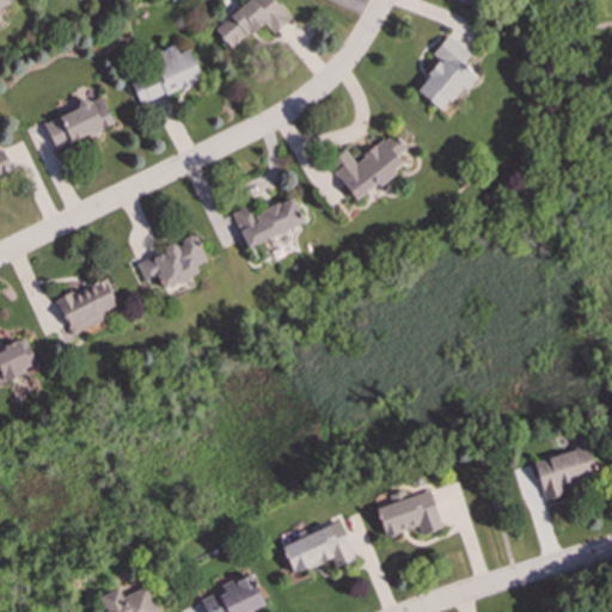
[(273,34),(289,19),(271,0),(245,0),(214,29),(232,50),(263,23),(273,34)]
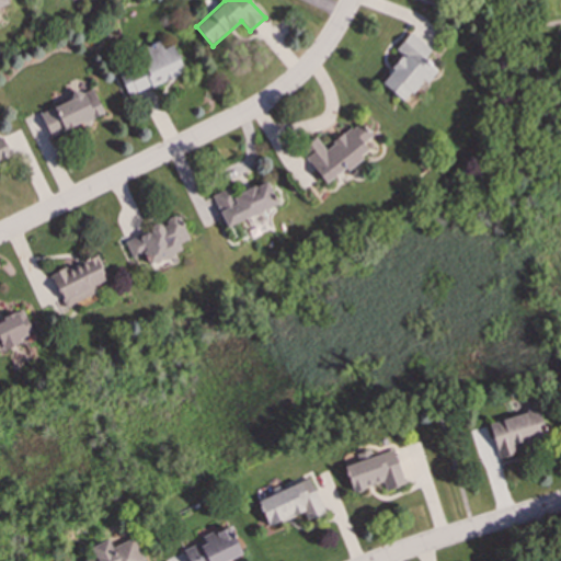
[(380,83),(404,102),(422,79),(426,82),(437,69),(423,58),(431,49),(409,32),(396,49),(402,54),(380,83)]
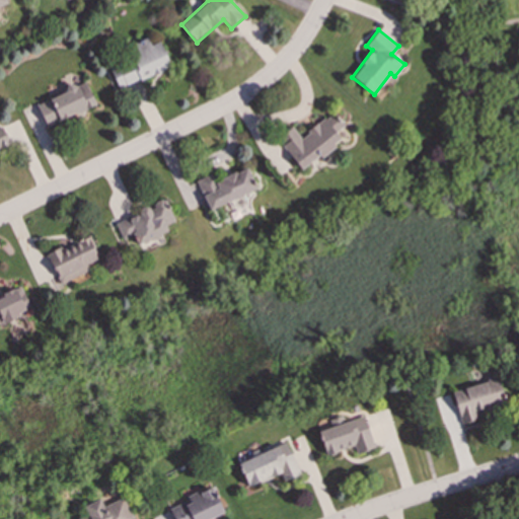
[(171,65),(159,41),(151,46),(147,38),(128,48),(133,59),(127,61),(131,69),(114,77),(121,90),(171,65)]
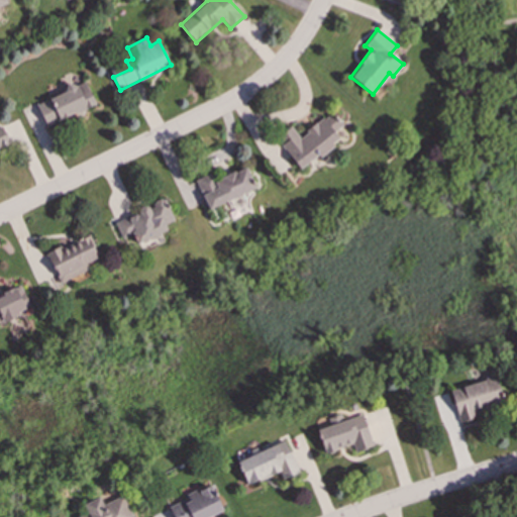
[(86,82),(36,101),(45,125),(95,106),(86,82)]
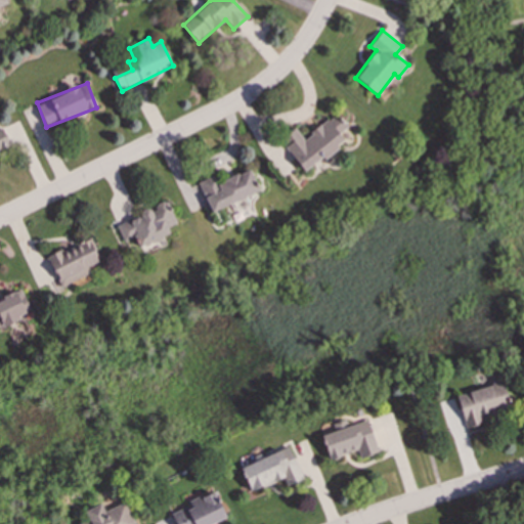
[(304,172),(345,141),(338,132),(345,127),(336,114),(303,138),(295,128),(279,139),(304,172)]
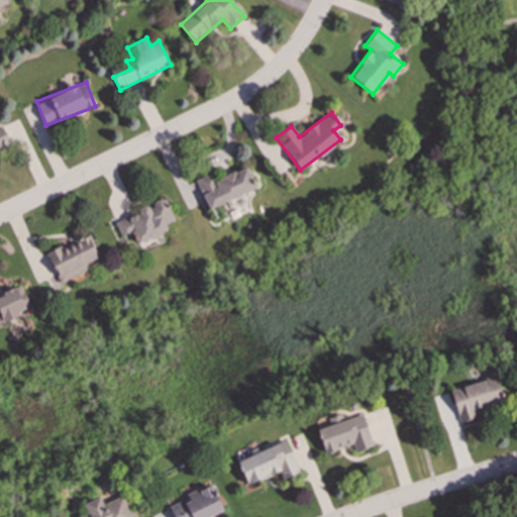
[(255,189),(246,167),(213,180),(211,174),(196,180),(207,208),(255,189)]
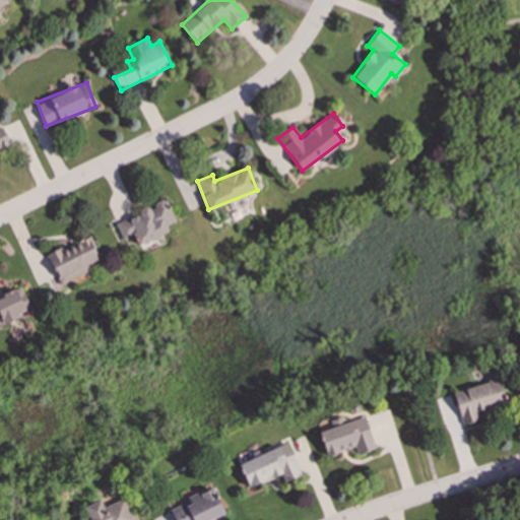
[(175,222),(167,200),(148,207),(149,209),(115,222),(122,241),(133,236),(136,245),(169,233),(166,225),(175,222)]
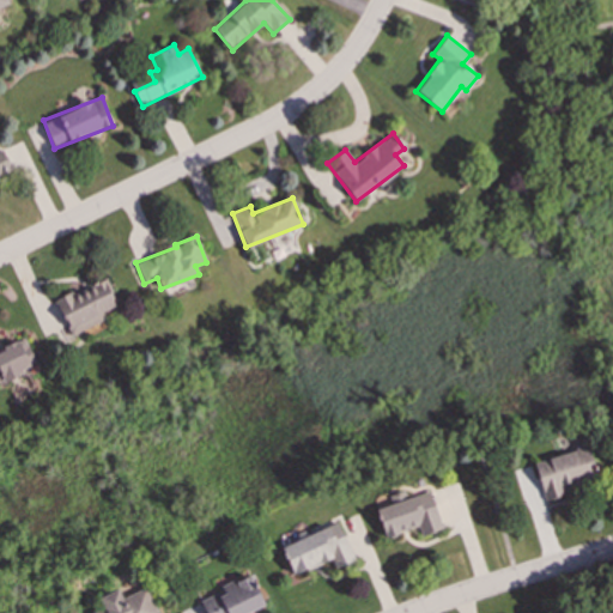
[(70,335),(105,321),(102,311),(117,305),(107,280),(73,293),(73,291),(55,299),(70,335)]
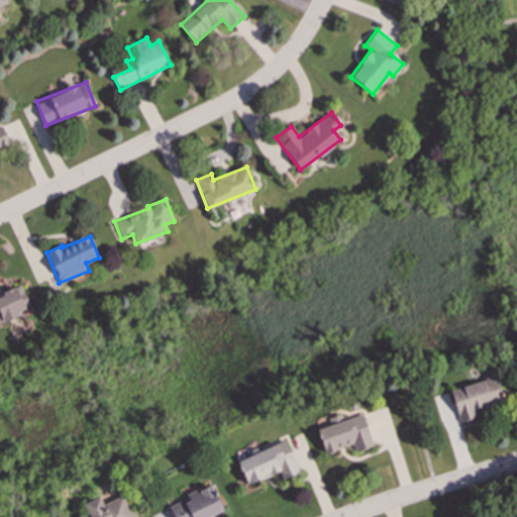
[(21,285),(0,293),(0,324),(21,316),(19,311),(29,307),(21,285)]
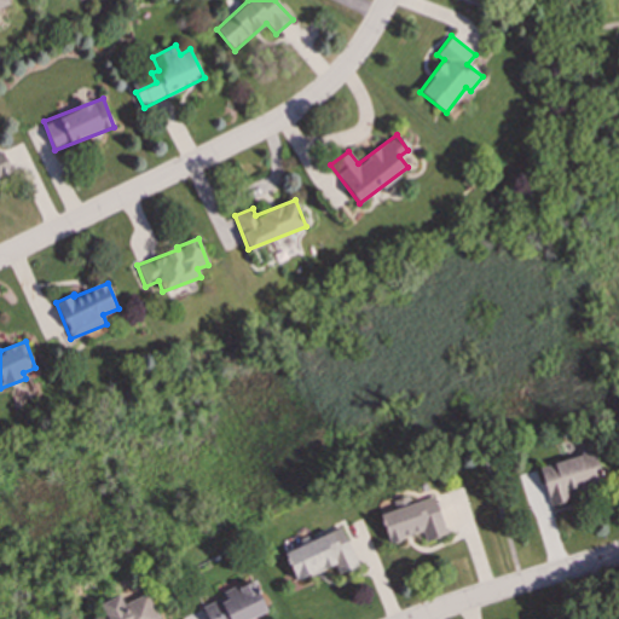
[(539,464),(549,507),(573,501),(571,490),(602,482),(595,451),(539,464)]
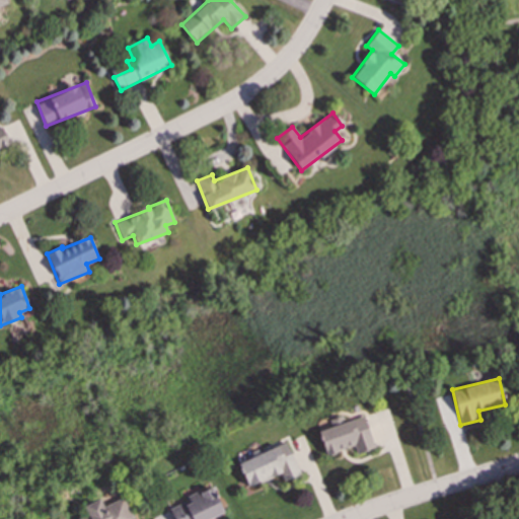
[(344,423),(342,416),(329,420),(331,427),(317,431),(325,455),(354,446),(356,454),(374,448),(364,416),(344,423)]
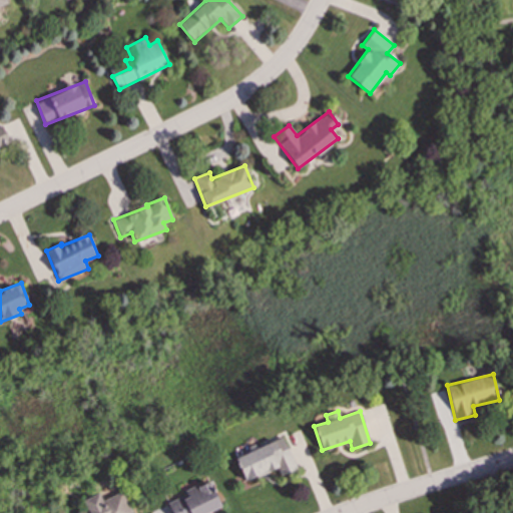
[(234,456),(243,480),(277,468),(280,475),(296,470),(285,438),(234,456)]
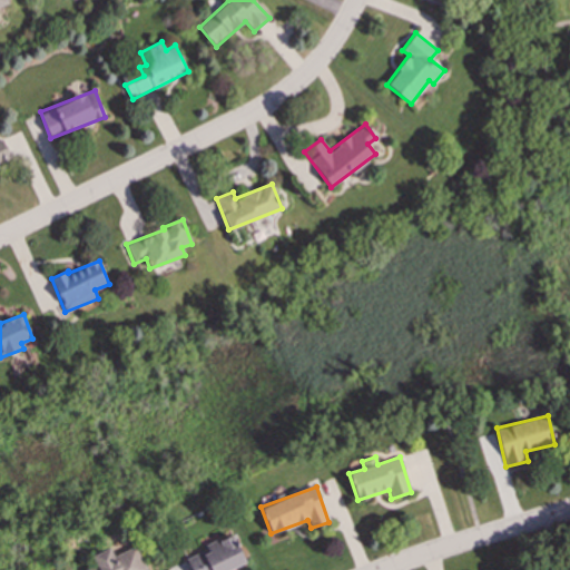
[(187,558),(192,569),(234,569),(246,566),(235,539),(187,558)]
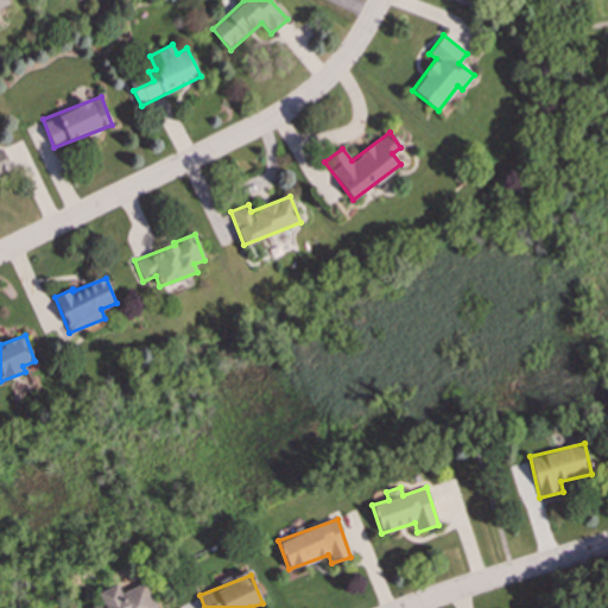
[(156,607),(144,582),(120,594),(116,586),(96,594),(102,605),(93,607),(156,607)]
